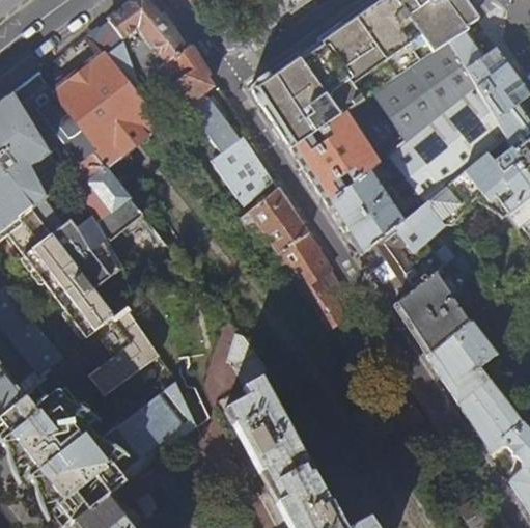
[(120,35),(123,40),(136,77),(140,82),(151,72),(167,60),(186,47),(178,34),(163,11),(161,14),(149,0),(131,0),(124,5),(107,18),(120,35)]
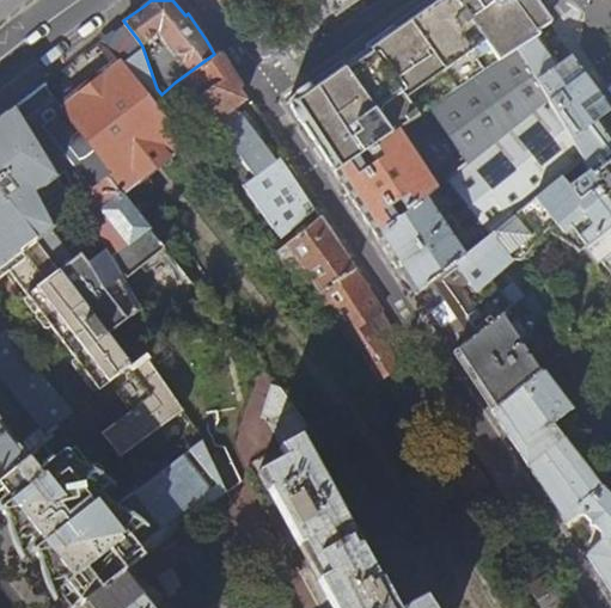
[(610,130),(600,116),(560,61),(538,30),(523,6),(532,0),(437,0),(423,10),(393,31),(370,47),(372,49),(346,67),(344,65),(312,88),(291,103),(315,141),(334,169),(398,126),(428,105),(518,45),(548,96),(584,157),(610,203),(610,130)]
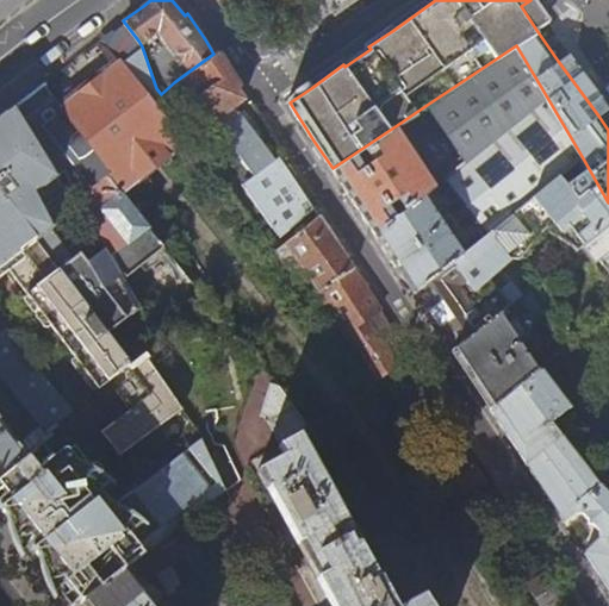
[(550,19),(535,0),(530,0),(521,6),(536,30),(547,23),(547,22),(550,19)]
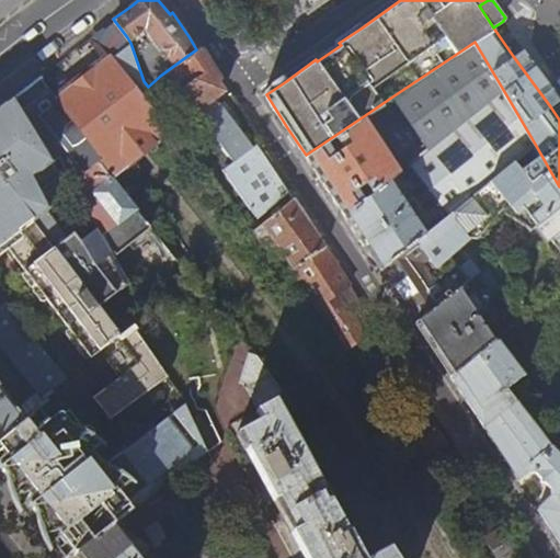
[(427,147),(502,88),(475,42),(392,97),(427,147)]
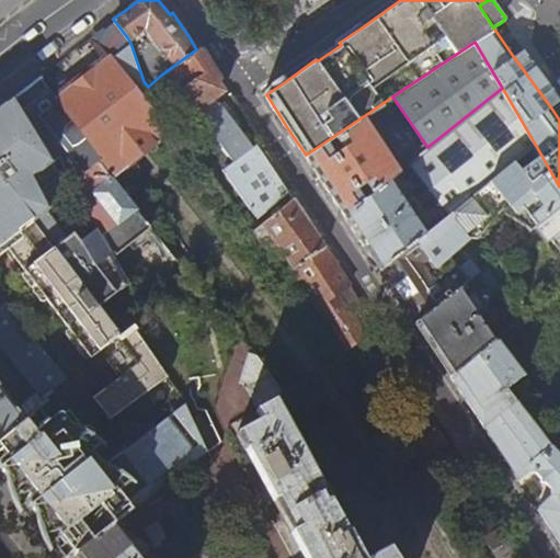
[(162,106),(148,87),(144,81),(130,43),(112,58),(110,56),(58,97),(58,98),(43,76),(40,79),(35,82),(14,98),(50,162),(58,158),(67,173),(70,180),(95,159),(162,106)]
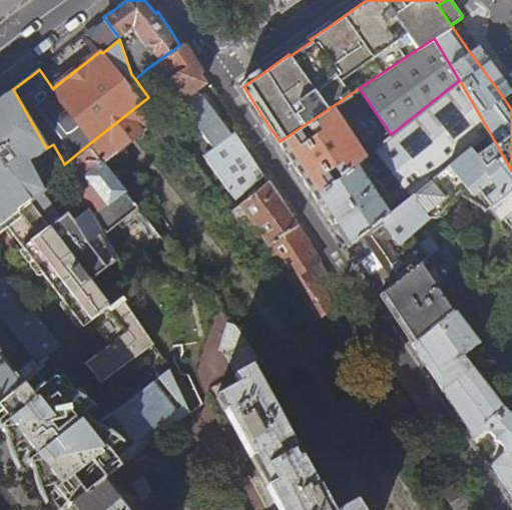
[(163,80),(201,130),(212,146),(237,130),(240,128),(229,112),(220,118),(210,104),(215,100),(207,89),(202,93),(196,91),(207,84),(200,73),(202,71),(184,42),(179,45),(161,58),(172,73),(163,80)]
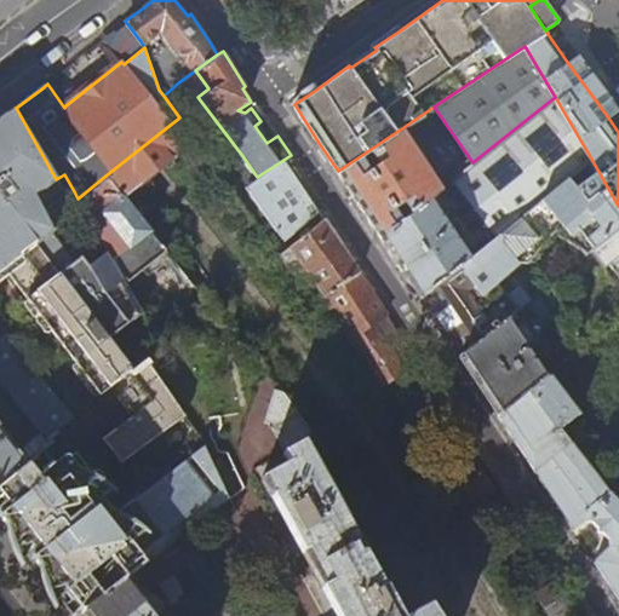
[(588,65),(579,53),(567,62),(608,117),(618,110),(618,108),(588,65)]
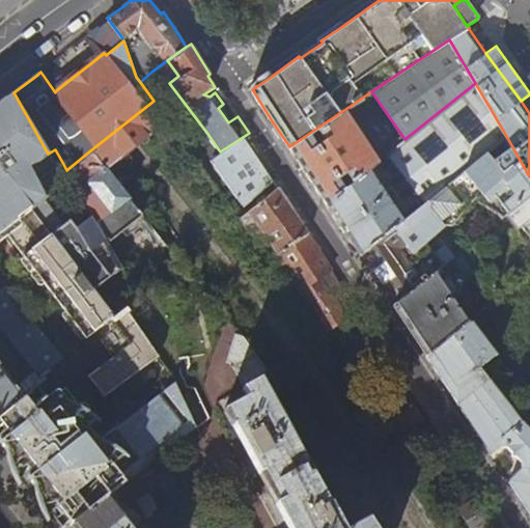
[(178,76),(167,60),(151,72),(163,87),(169,83),(178,76)]
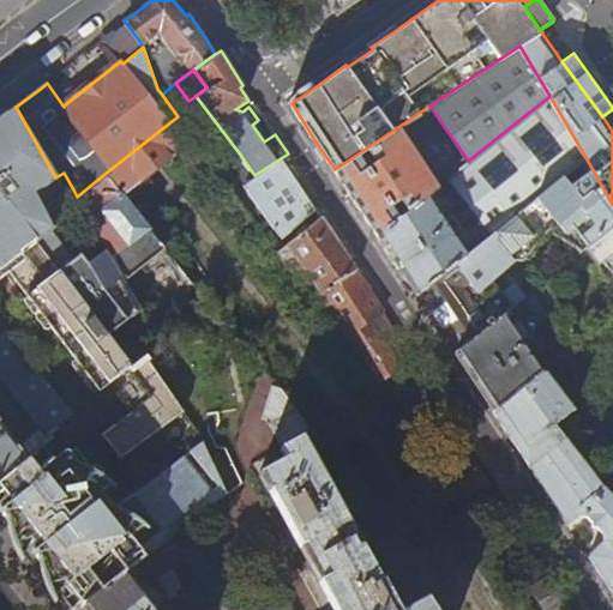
[(586,157),(550,96),(468,161),(450,176),(493,233),(586,157)]
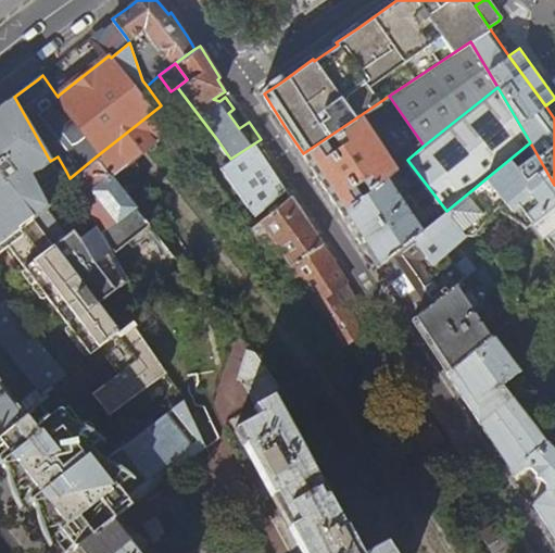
[(50,161),(14,97),(0,107),(0,170),(98,300),(125,278),(95,223),(73,237),(67,229),(61,234),(41,206),(49,201),(41,190),(66,172),(58,156),(50,161)]
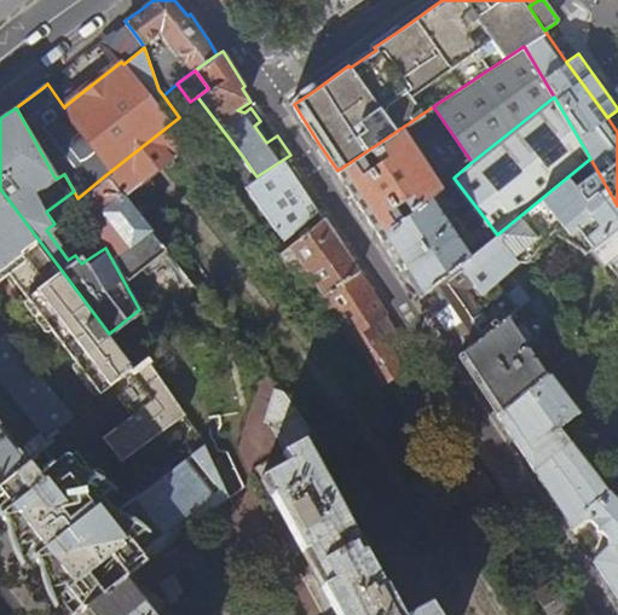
[(382,237),(432,195),(440,187),(403,127),(338,170),(358,201),(382,237)]
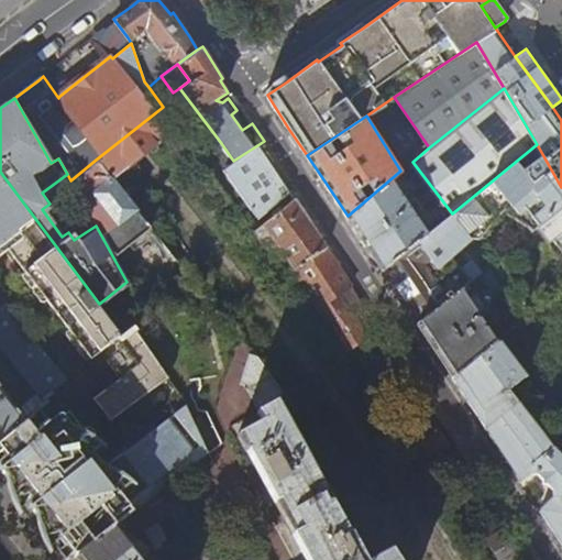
[(261,143),(233,161),(227,165),(260,213),(291,189),(277,169),(261,143)]
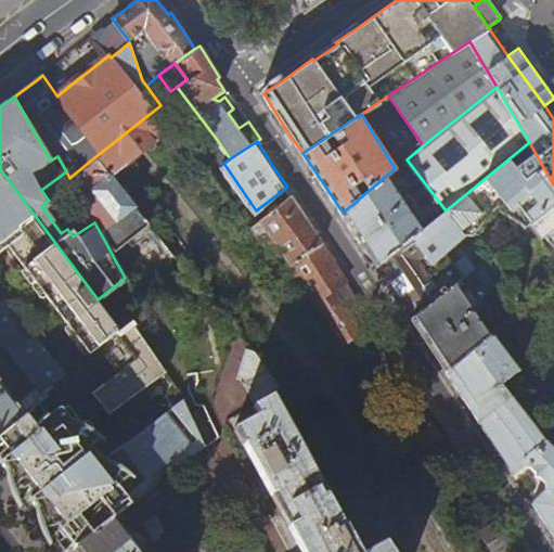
[(474,234),(502,201),(524,229),(553,204),(553,184),(529,142),(446,210),(422,229),(376,265),(397,295),(412,318),(455,283),(476,267),(465,254),(464,255),(454,244),(465,234),(474,234)]
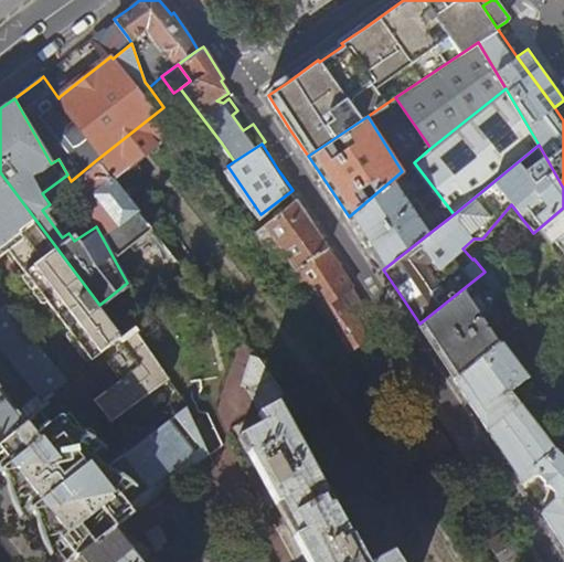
[(191,404),(135,327),(123,336),(99,305),(0,172),(0,230),(36,279),(46,274),(102,346),(99,348),(119,374),(93,396),(134,447),(188,406),(191,404)]
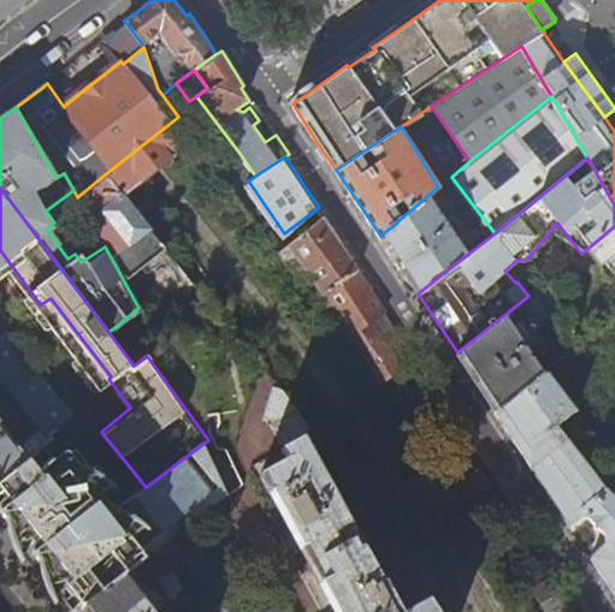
[(100,206),(128,241),(146,226),(118,191),(100,206)]
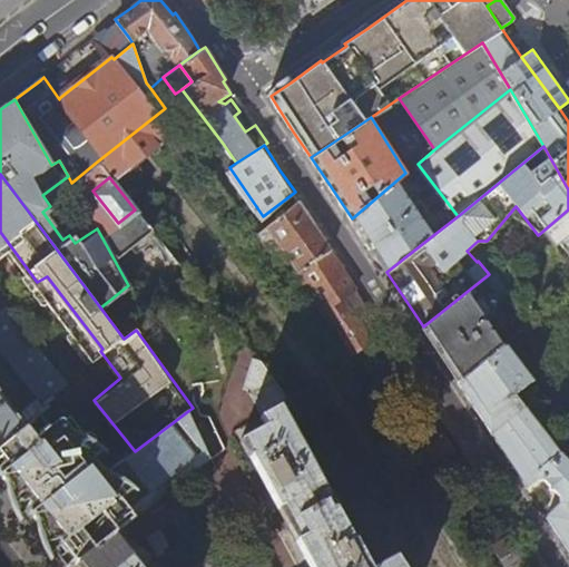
[(433,235),(398,179),(352,218),(370,246),(386,272),(433,235)]
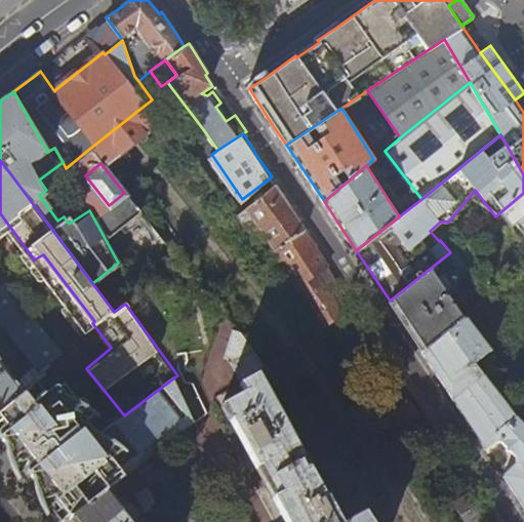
[(297,283),(324,323),(341,311),(316,271),(329,264),(321,251),(290,204),(276,184),(245,204),(297,283)]
